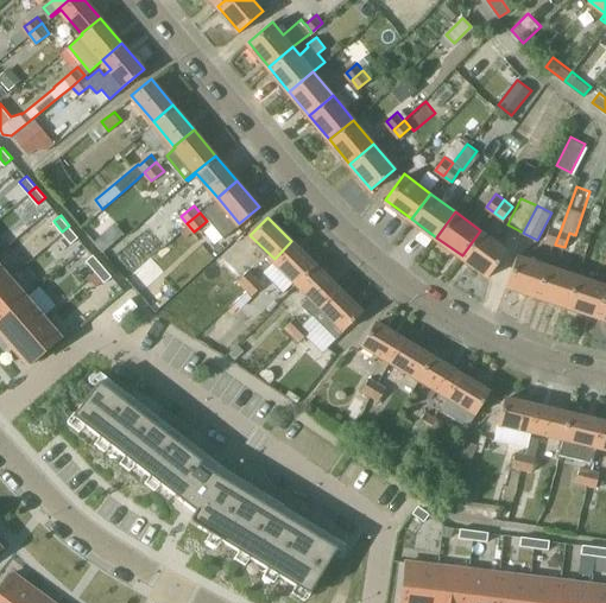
[(545,241),(555,245),(561,229),(550,224),(545,241)]
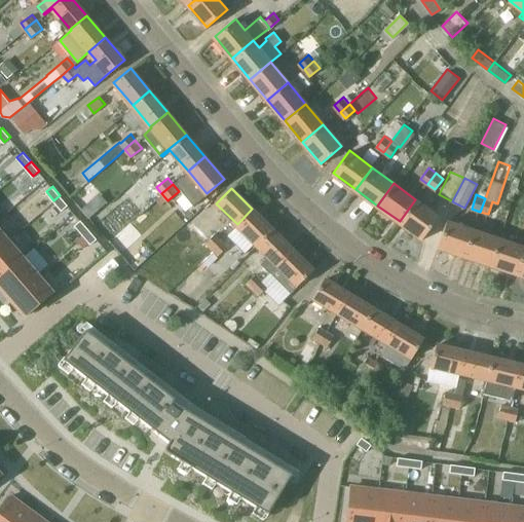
[(68,204),(60,195),(53,200),(62,210),(68,204)]
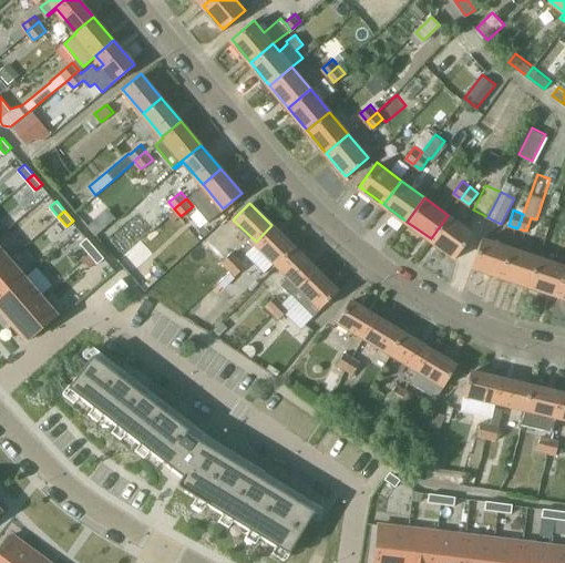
[(106,211),(90,224),(99,235),(114,221),(106,211)]
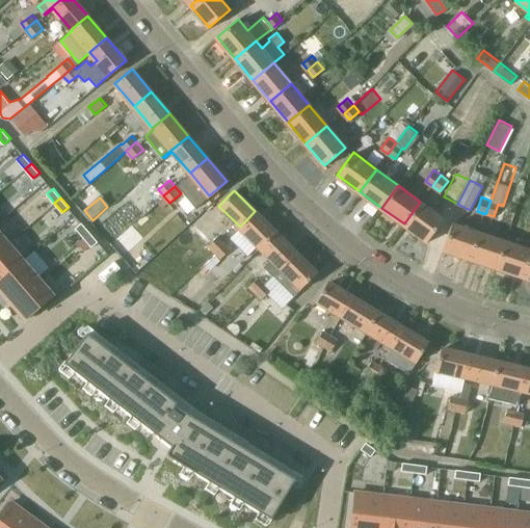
[(443,218),(420,202),(404,223),(427,240),(443,218)]
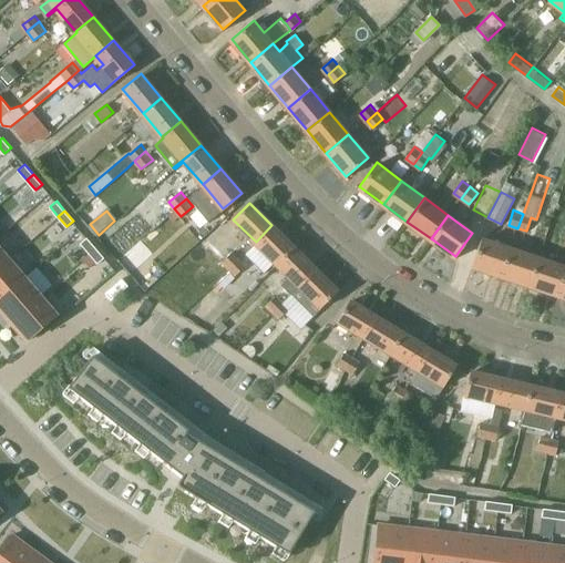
[(271,225),(256,242),(247,251),(268,272),(277,263),(277,264),(294,247),(271,225)]
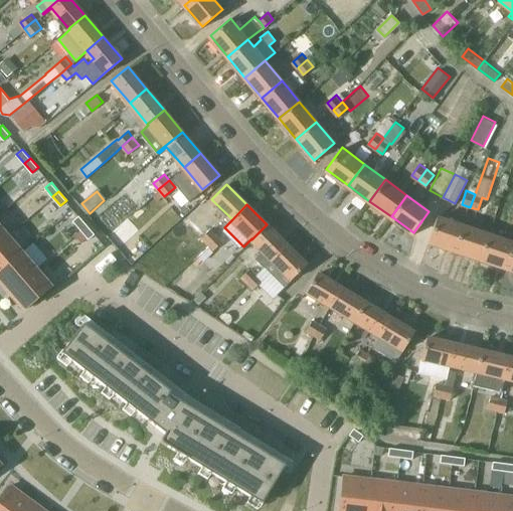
[(73,220),(80,228),(87,223),(79,214),(73,220)]
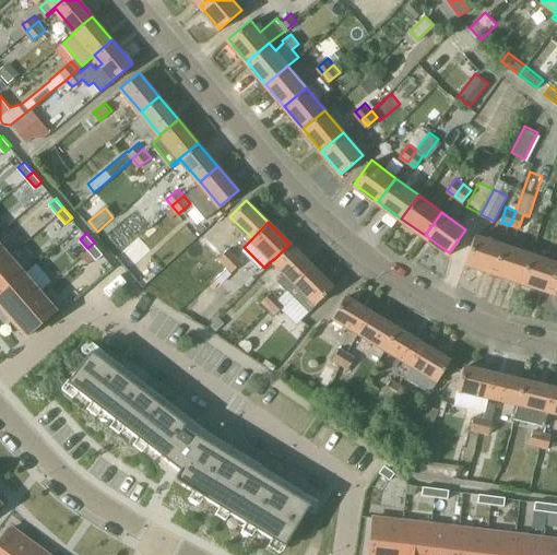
[(475,234),(465,261),(494,271),(504,244),(475,234)]
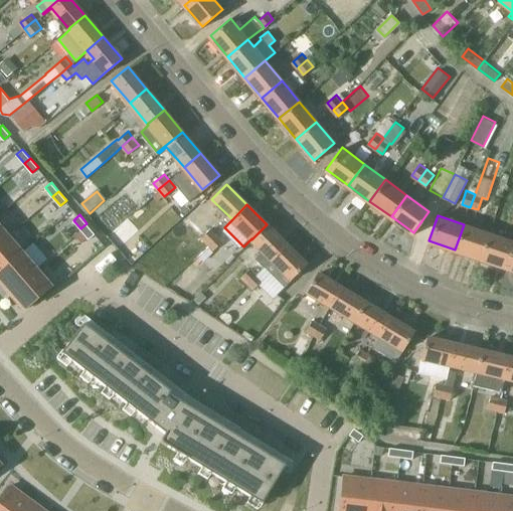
[(80,228),(89,238),(95,232),(87,223),(80,228)]
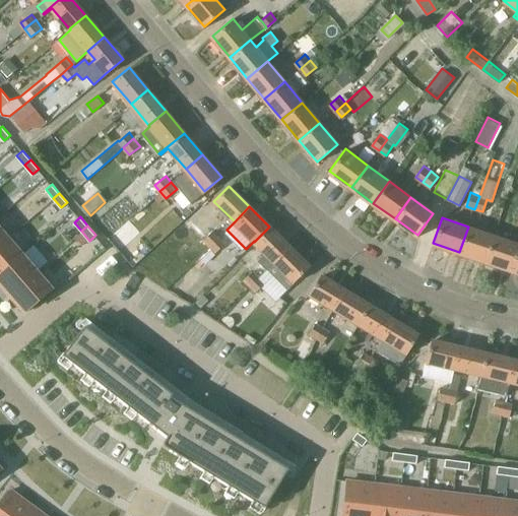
[(289,246),(269,227),(254,242),(266,253),(258,260),(267,268),(289,246)]
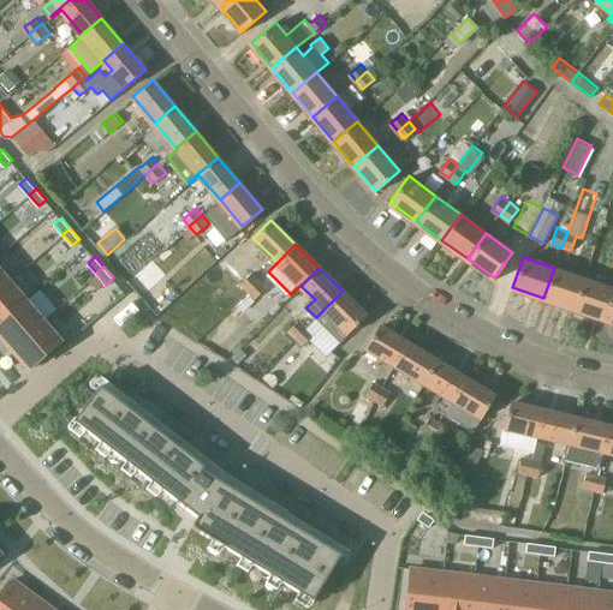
[(543,298),(575,309),(584,279),(554,268),(543,298)]
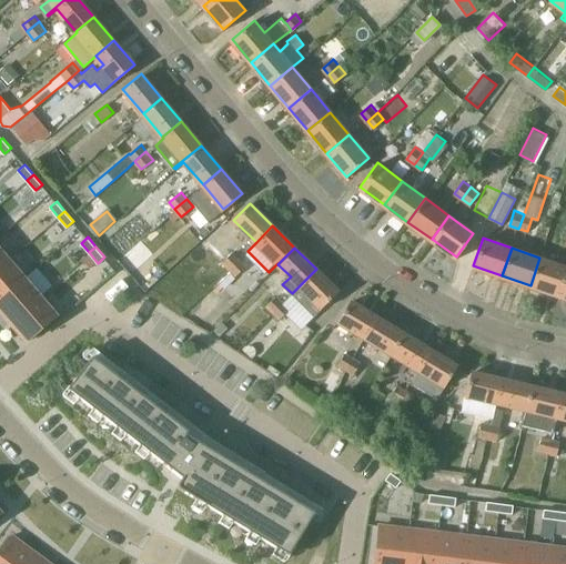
[(0,249),(0,267),(9,260),(0,249)]
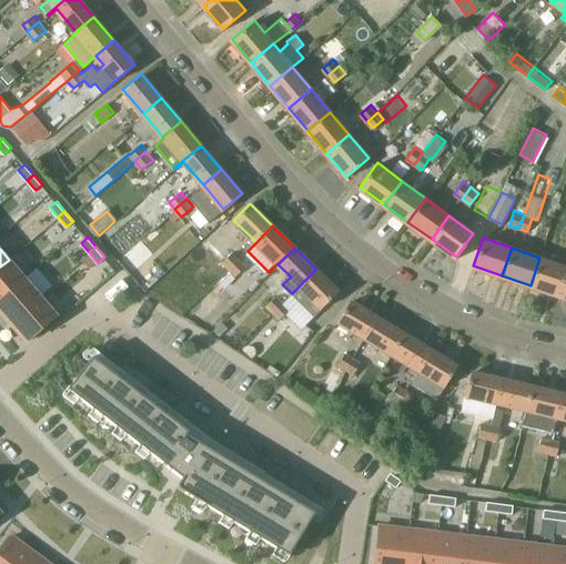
[(233,251),(222,261),(230,269),(240,258),(233,251)]
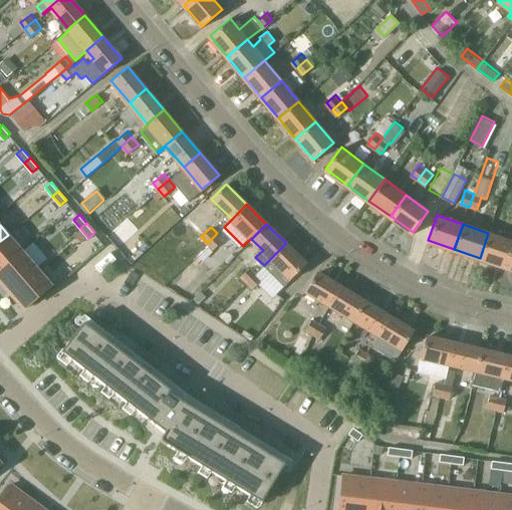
[(213,248),(223,239),(217,233),(208,243),(213,248)]
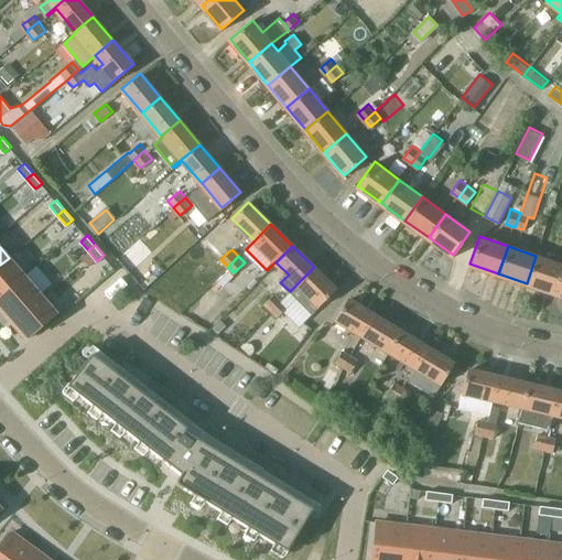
[(527,283),(554,292),(561,272),(561,265),(536,256),(527,283)]
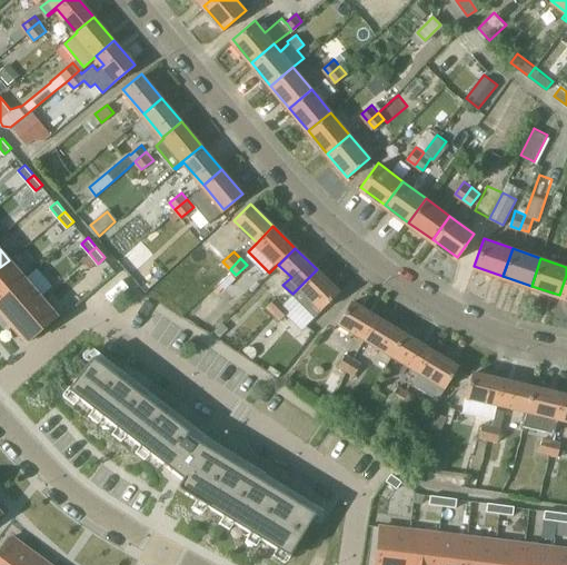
[(9,260),(0,267),(0,299),(25,278),(9,260)]
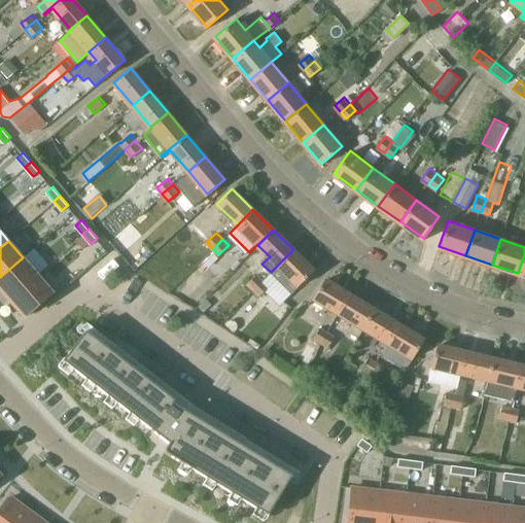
[(271,272),(291,292),(299,285),(314,270),(293,249),(271,272)]
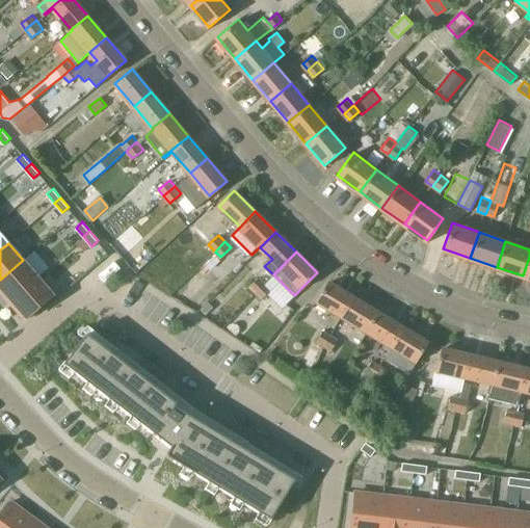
[(23,260),(0,280),(0,289),(10,301),(38,278),(23,260)]
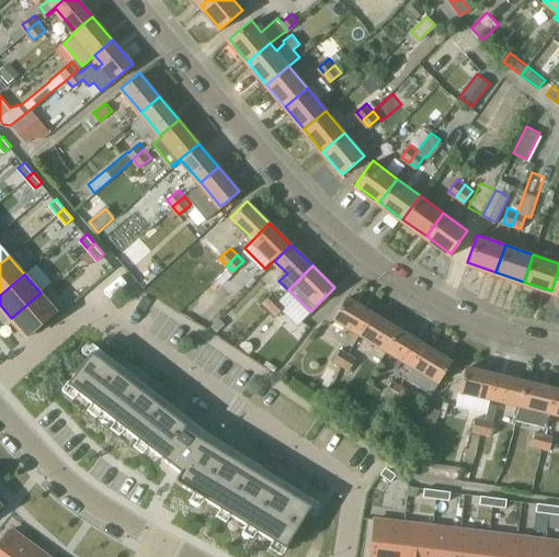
[(118,307),(163,336),(179,313),(133,284),(118,307)]
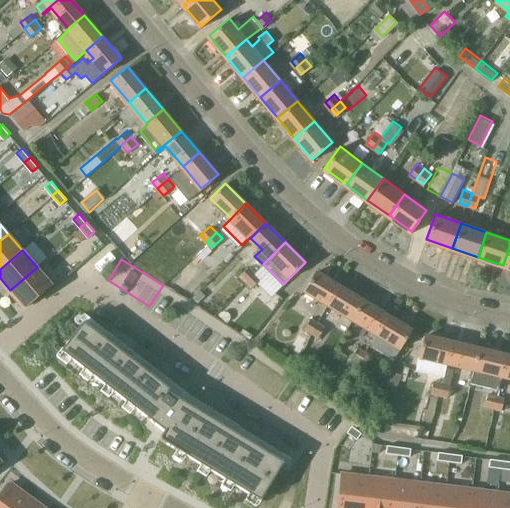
[(250,265),(241,274),(247,280),(256,271),(250,265)]
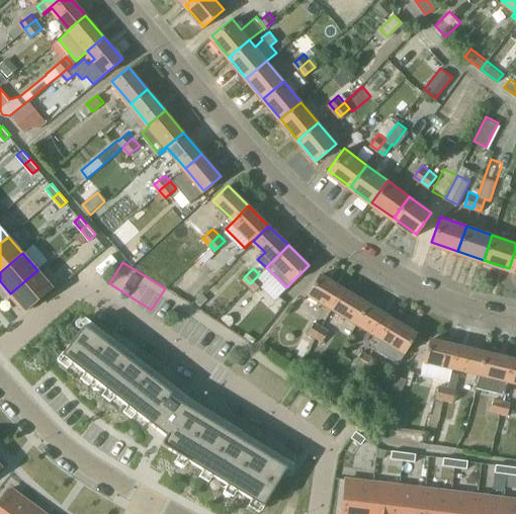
[(37,270),(10,293),(24,311),(52,286),(37,270)]
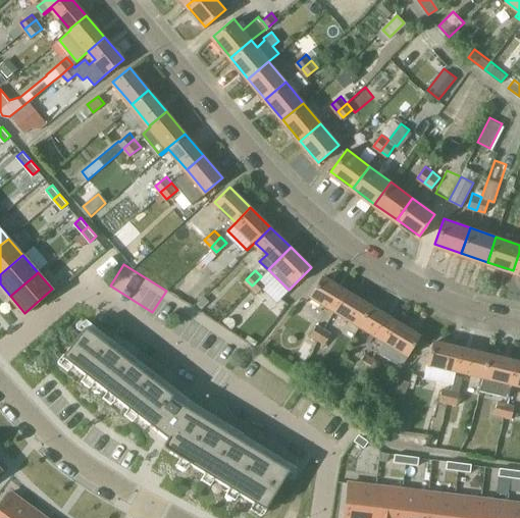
[(322,275),(310,295),(335,310),(347,291),(322,275)]
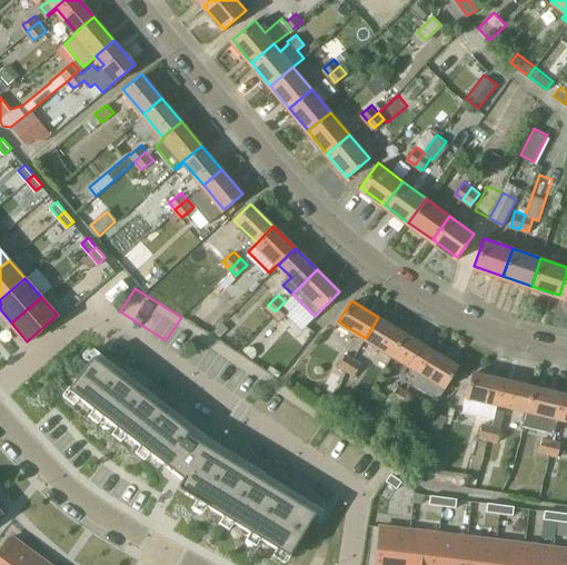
[(291,308),(285,301),(275,311),(282,318),(291,308)]
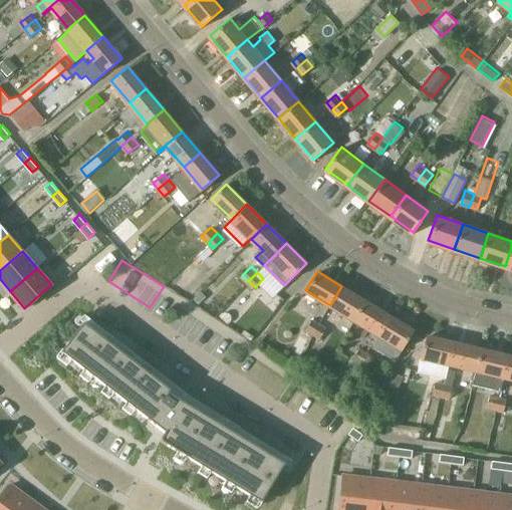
[(246,286),(222,312),(233,322),(256,296),(246,286)]
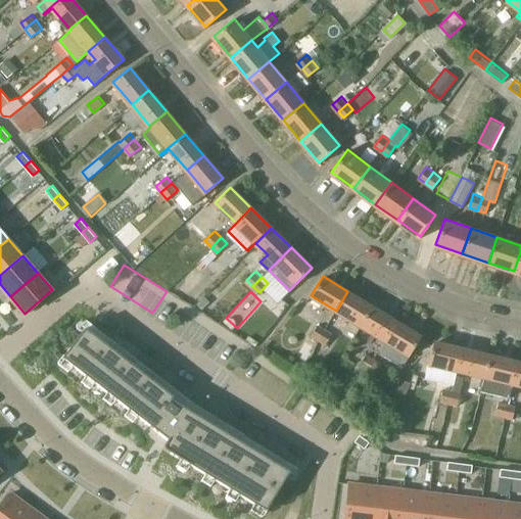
[(336,311),(360,325),(372,305),(347,291),(336,311)]
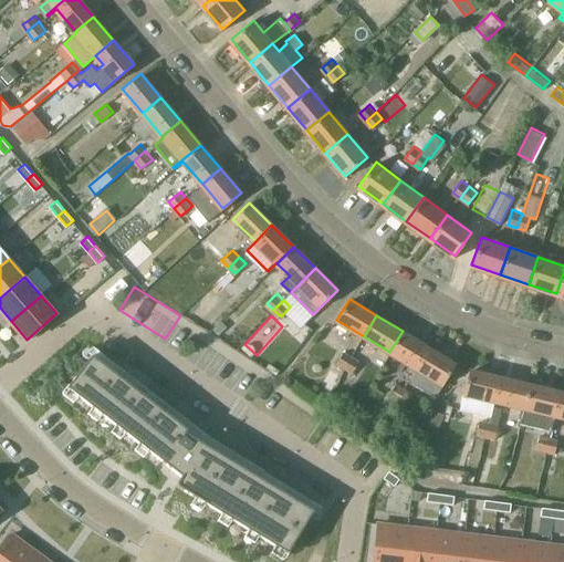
[(169,343),(190,360),(207,340),(186,322),(169,343)]
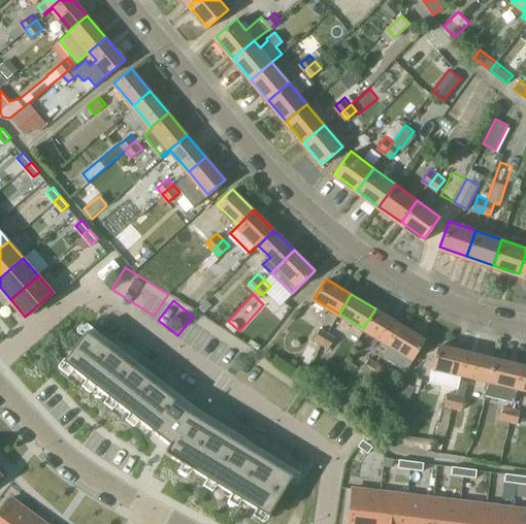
[(359,337),(383,351),(383,352),(399,324),(375,308),(363,328),(364,329),(359,337)]
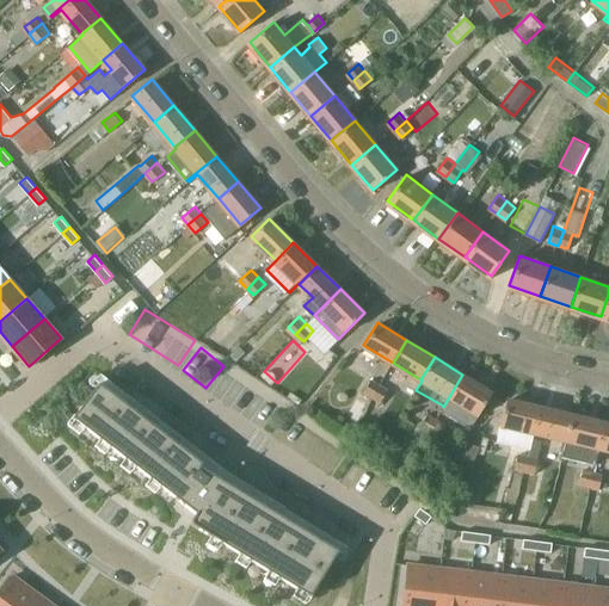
[(442,409),(471,427),(478,414),(492,391),(462,375),(443,407),(442,409)]
